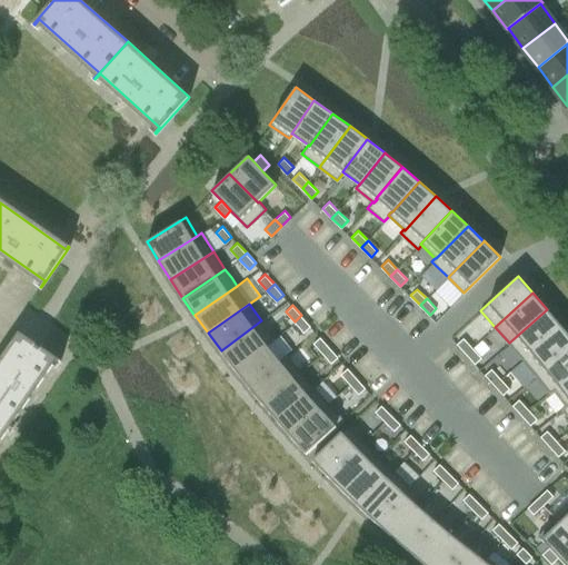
[(547,309),(509,343),(517,353),(522,359),(562,327),(547,309)]
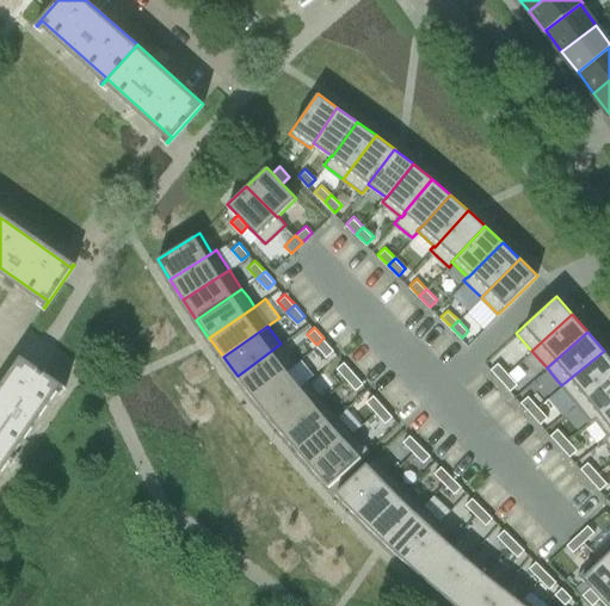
[(324,338),(316,345),(326,356),(334,350),(324,338)]
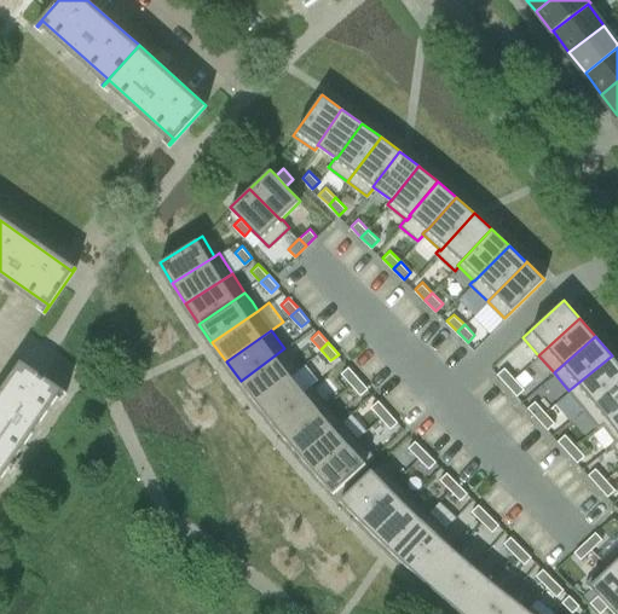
[(284,348),(241,381),(255,400),(289,374),(290,375),(300,368),(284,348)]
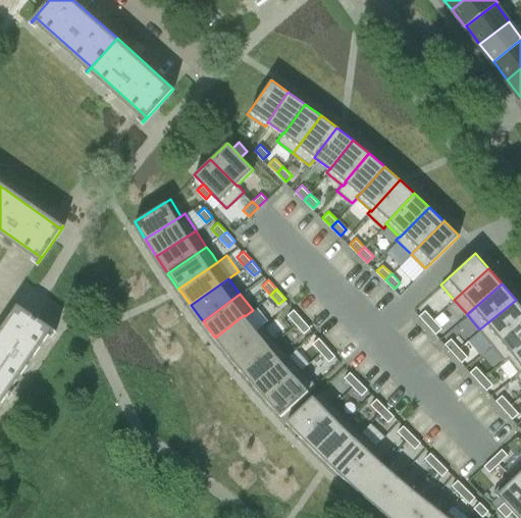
[(479,329),(469,339),(480,353),(491,344),(491,345),(520,320),(520,305),(516,299),(516,300),(479,329)]
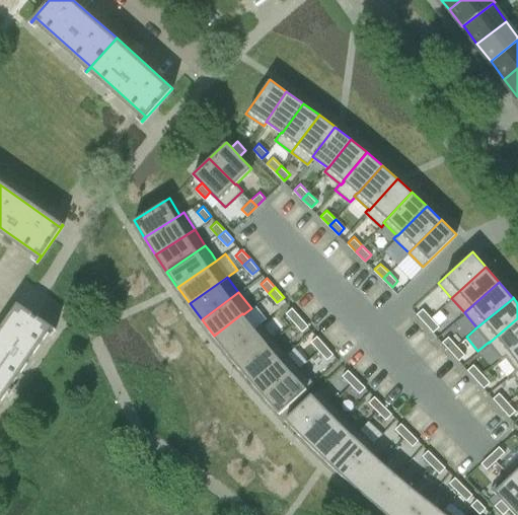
[(0,381),(12,390),(13,389),(9,387),(51,327),(54,329),(55,328),(17,303),(0,327),(0,381)]
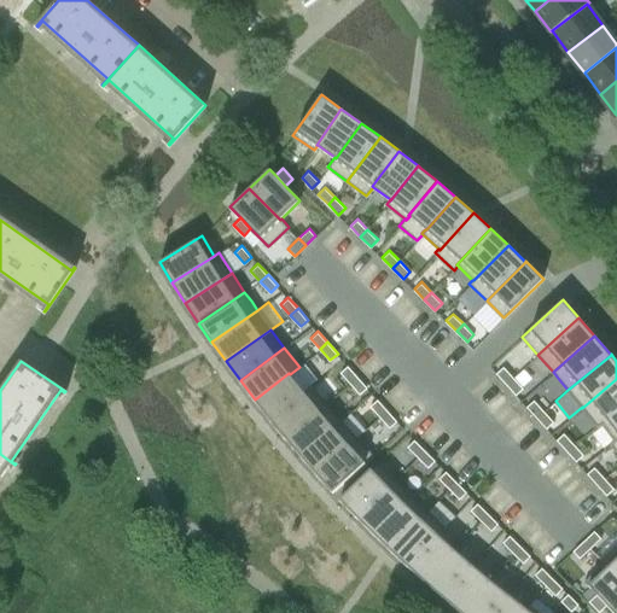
[(289,373),(255,400),(269,419),(303,391),(312,383),(318,378),(306,362),(300,367),(290,374),(289,373)]
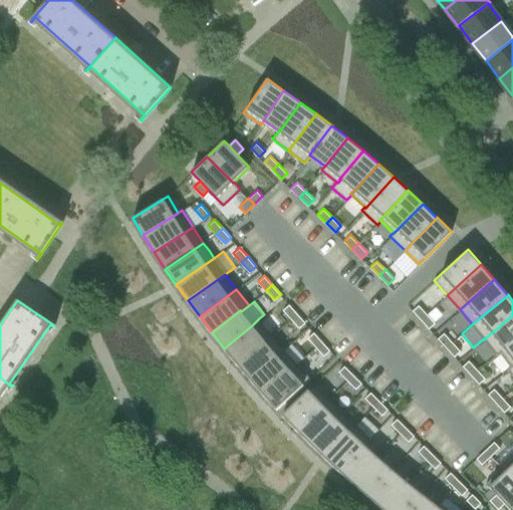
[(289,303),(283,308),(291,318),(297,312),(289,303)]
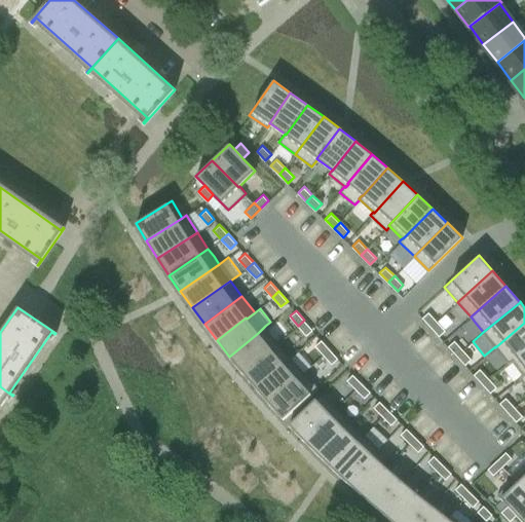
[(428,311),(422,317),(430,326),(437,321),(428,311)]
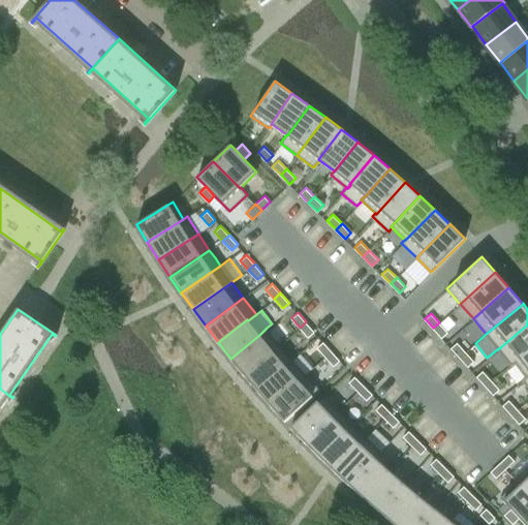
[(306,321),(300,328),(308,337),(314,331),(306,321)]
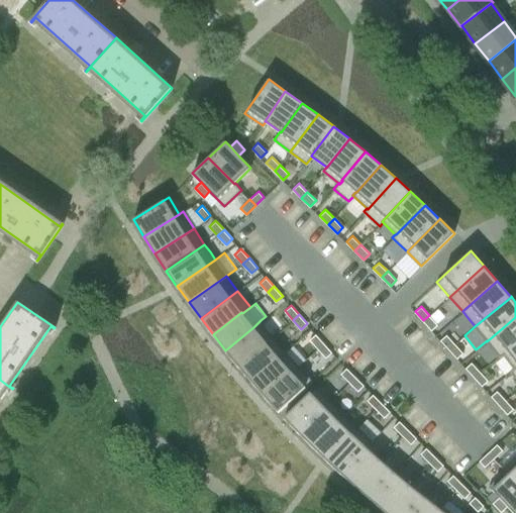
[(429,315),(423,320),(431,329),(438,324),(429,315)]
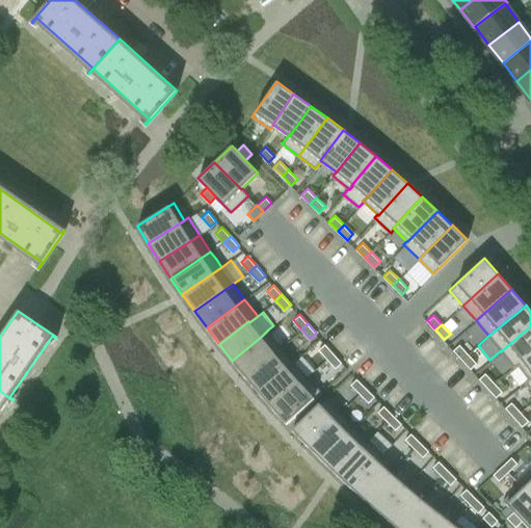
[(530,326),(501,351),(514,367),(519,364),(518,363),(530,352),(530,326)]
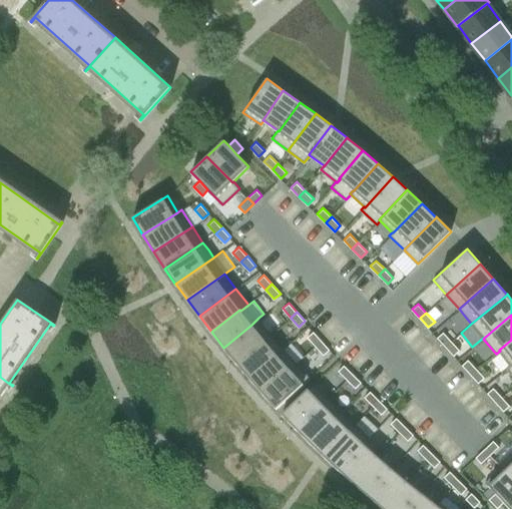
[(251,325),(223,348),(235,363),(272,333),(265,326),(259,318),(251,325)]
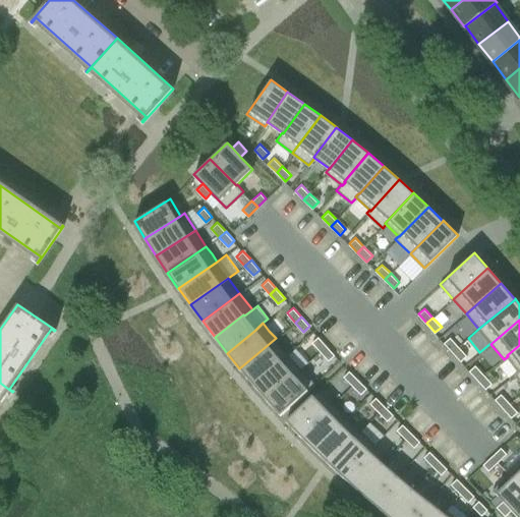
[(319,336),(312,341),(321,350),(327,345),(319,336)]
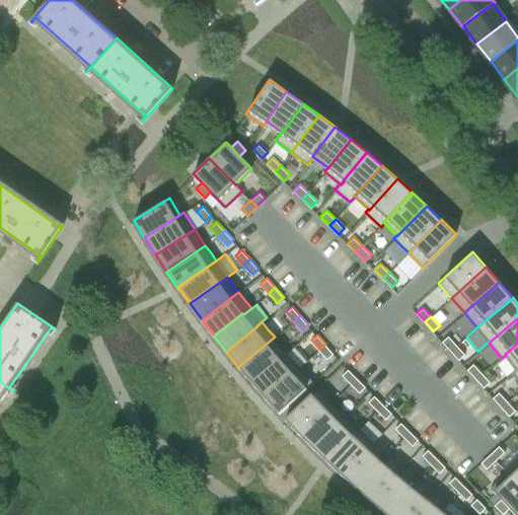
[(448,335),(442,341),(450,350),(457,344),(448,335)]
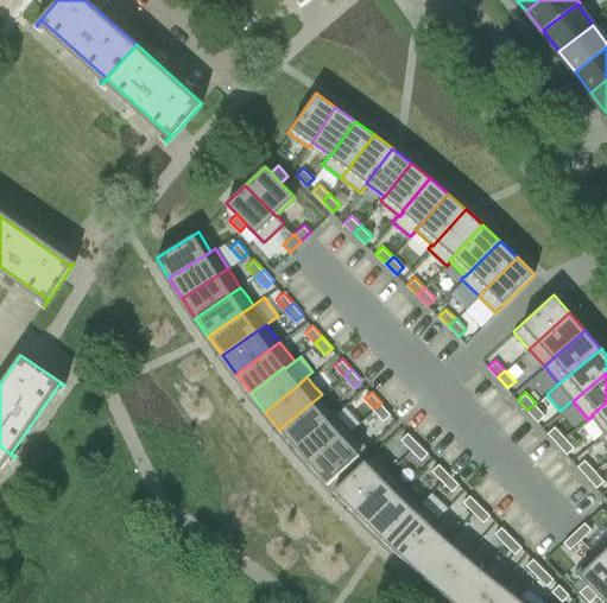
[(322,394),(279,430),(296,448),(336,412),(322,394)]
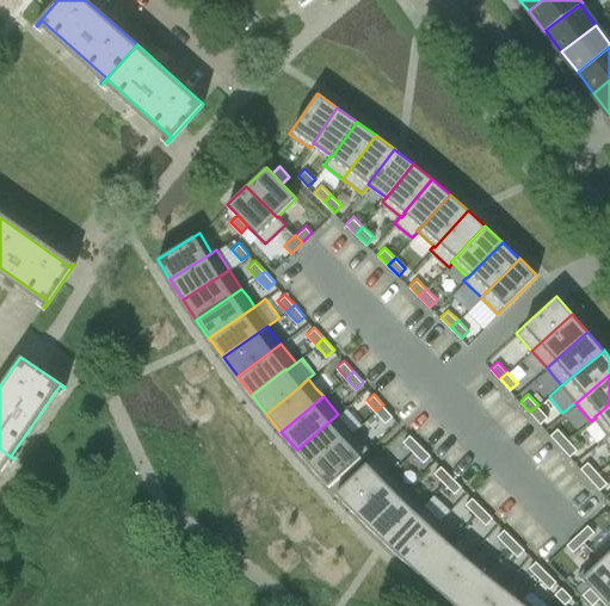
[(383,404),(376,410),(386,422),(393,415),(383,404)]
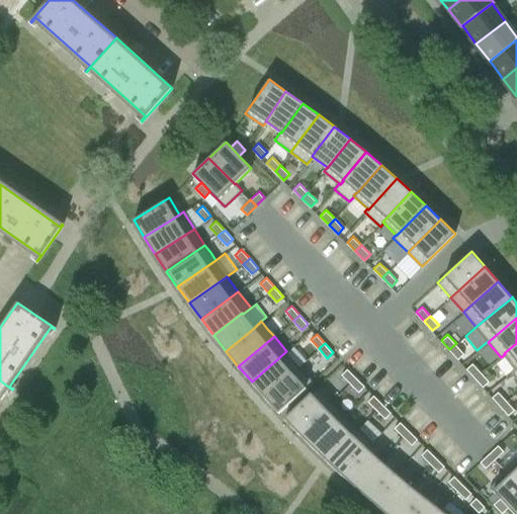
[(456,343),(449,349),(457,358),(464,352),(456,343)]
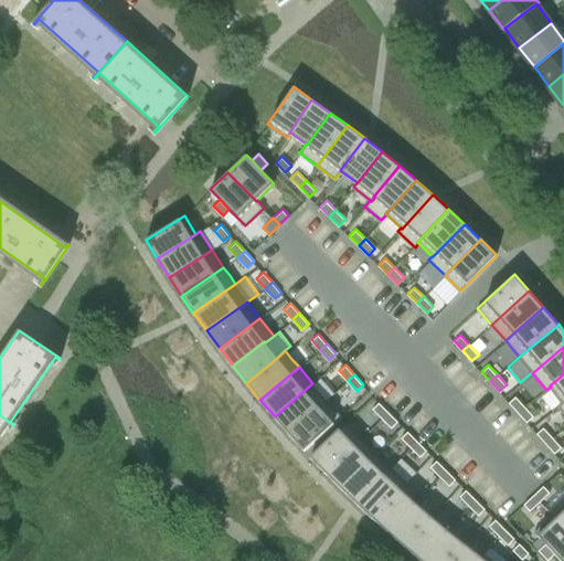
[(563,374),(550,385),(551,387),(562,402),(563,403),(563,374)]
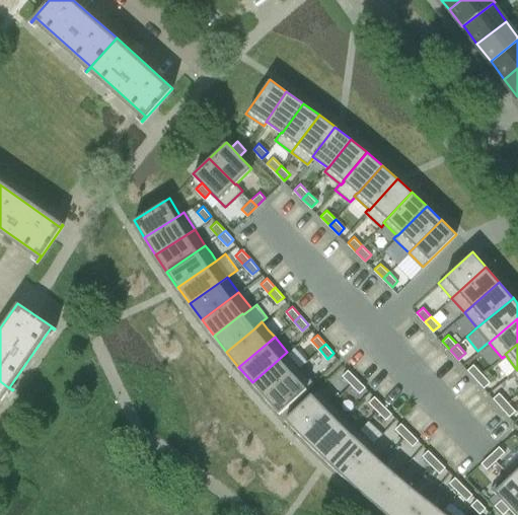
[(287,352),(252,382),(266,397),(300,367),(294,359),(287,352)]
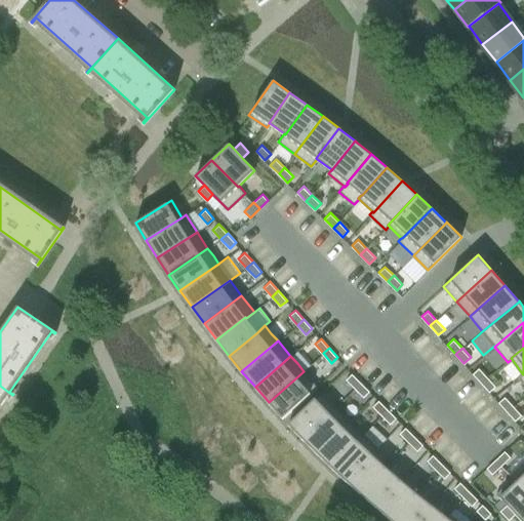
[(479,367),(473,372),(481,382),(487,376),(479,367)]
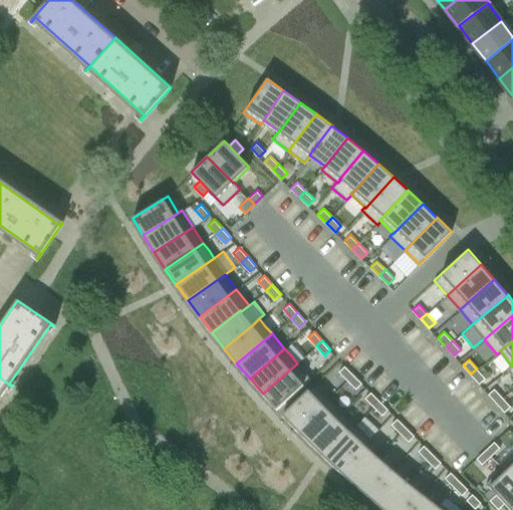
[(263,394),(276,409),(310,377),(297,363),(263,394)]
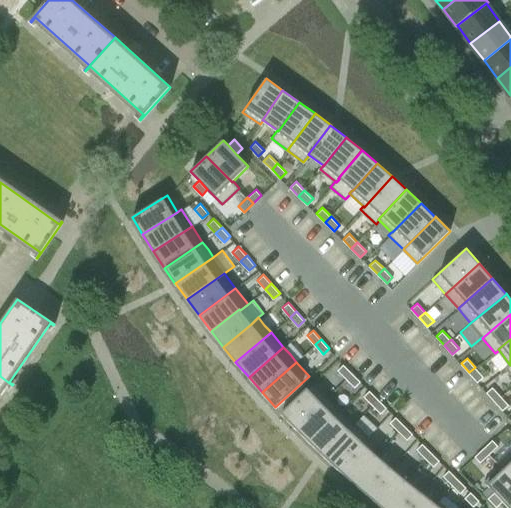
[(343,363),(337,369),(346,378),(352,372),(343,363)]
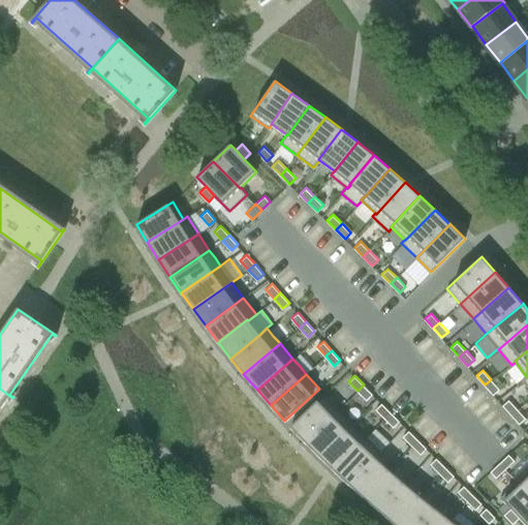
[(491,379),(485,384),(493,394),(499,389),(491,379)]
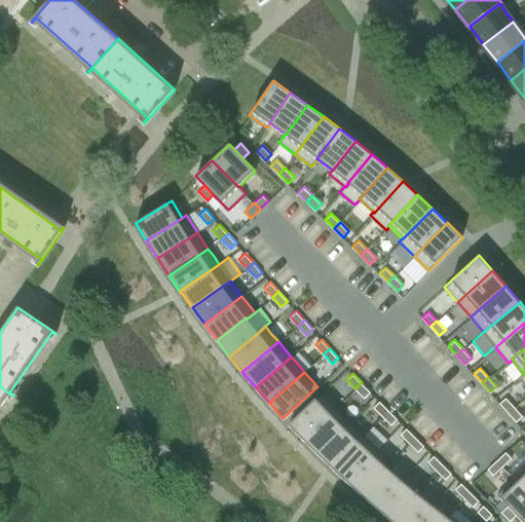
[(362,382),(355,388),(365,397),(370,390),(362,382)]
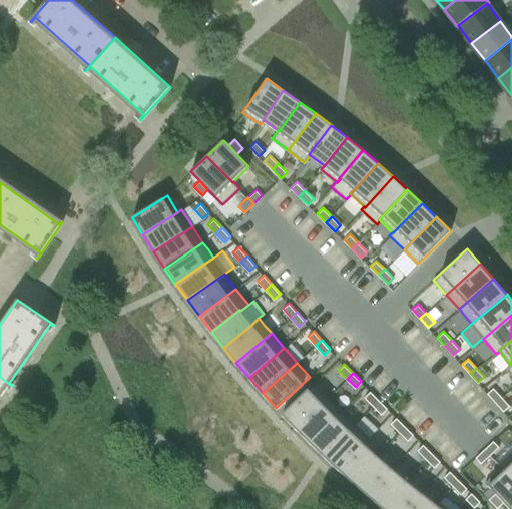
[(0,396),(8,384),(12,386),(0,377),(0,396)]
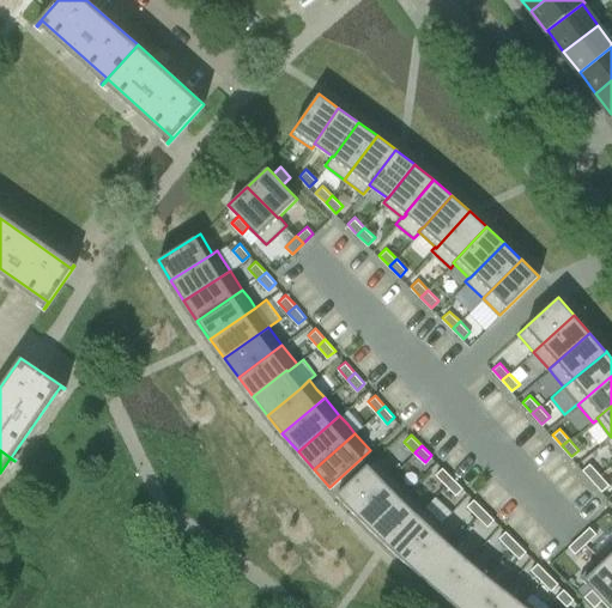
[(376,456),(337,494),(353,512),(353,511),(393,474),(376,456)]
